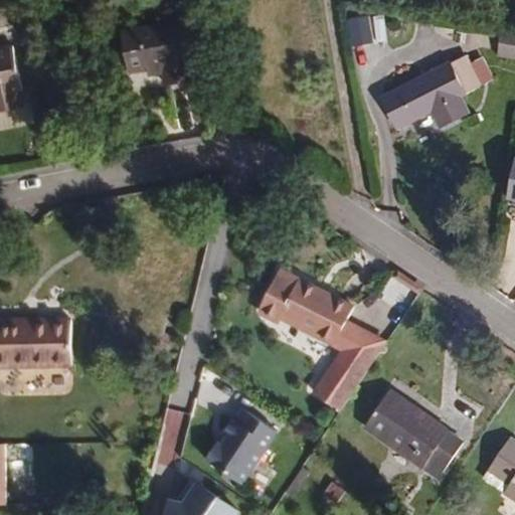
[(369,16),(349,19),(353,47),(373,44),(369,16)]
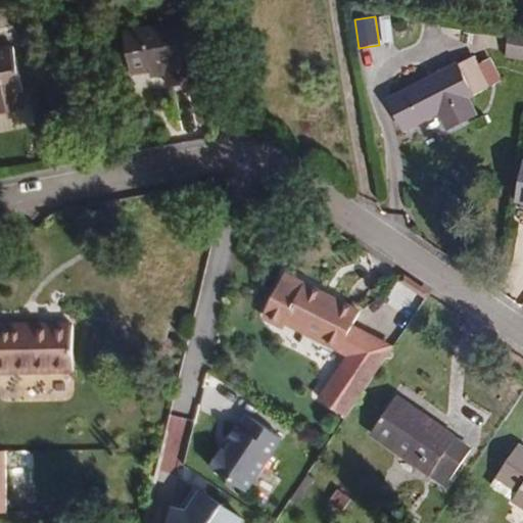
[(196,64),(189,22),(126,34),(133,76),(150,72),(165,69),(168,77),(170,89),(195,85),(192,64),(196,64)]
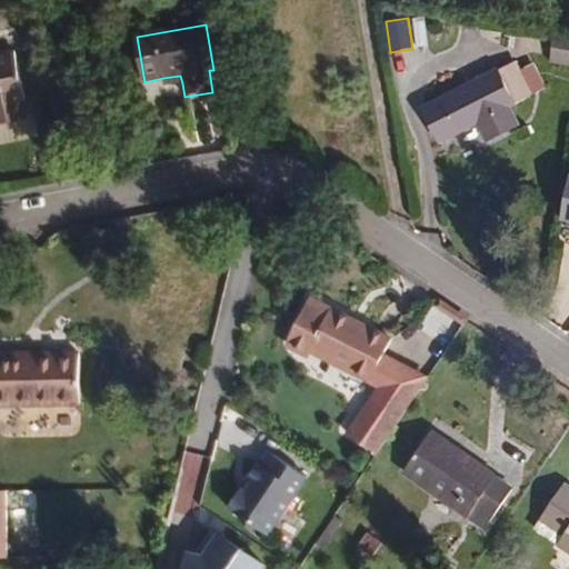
[(568,37),(559,36),(555,65),(568,67),(568,37)]
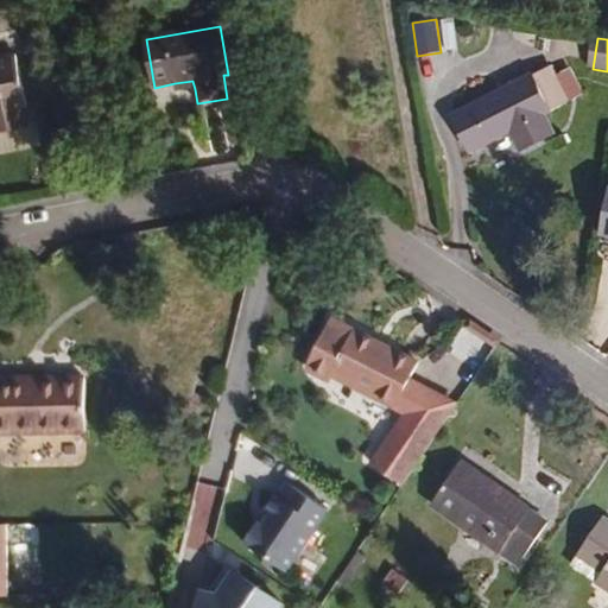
[(0,133),(29,128),(25,109),(29,108),(18,56),(0,58),(0,133)]
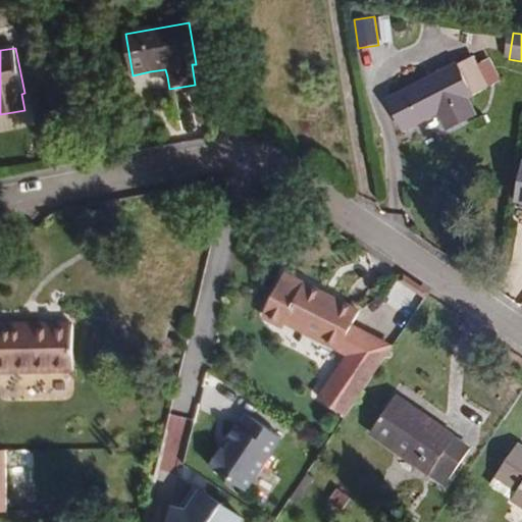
[(475,57),(387,99),(403,131),(439,113),(447,128),(476,115),(468,99),(489,89),(478,63),(475,57)]
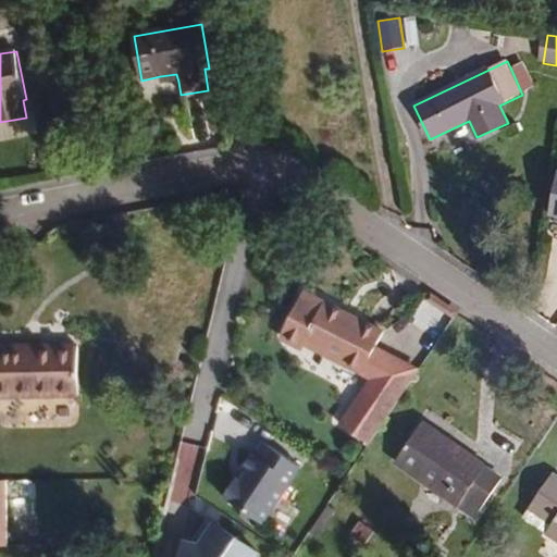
[(535,88),(523,62),(510,67),(522,95),(535,88)]
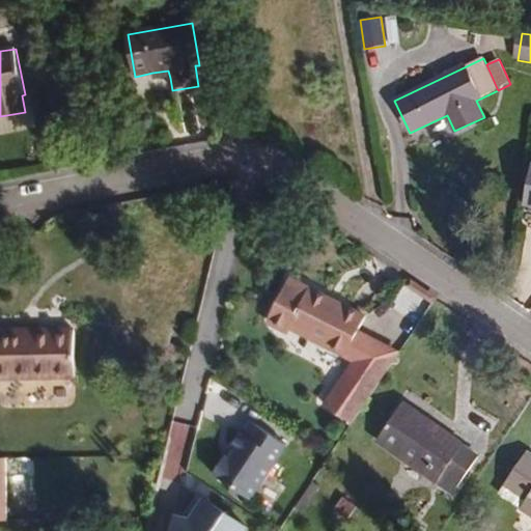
[(170,78),(168,71),(152,73),(155,81),(170,78)]
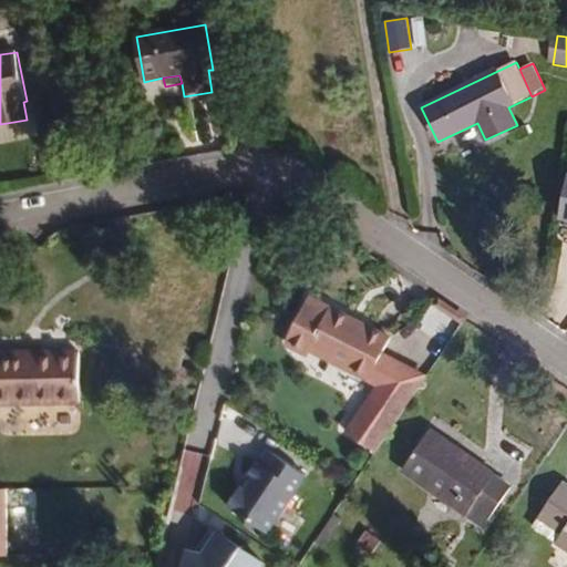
[(328,306),(309,297),(306,302),(325,311),(328,306)]
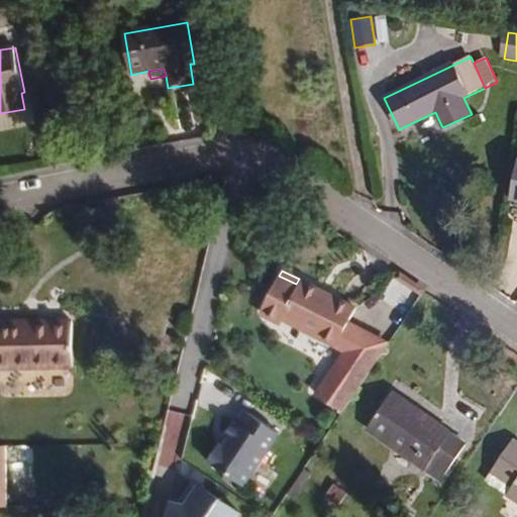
[(356,309),(299,279),(296,284),(279,276),(260,314),(283,325),(285,321),(337,347),(349,323),(356,309)]
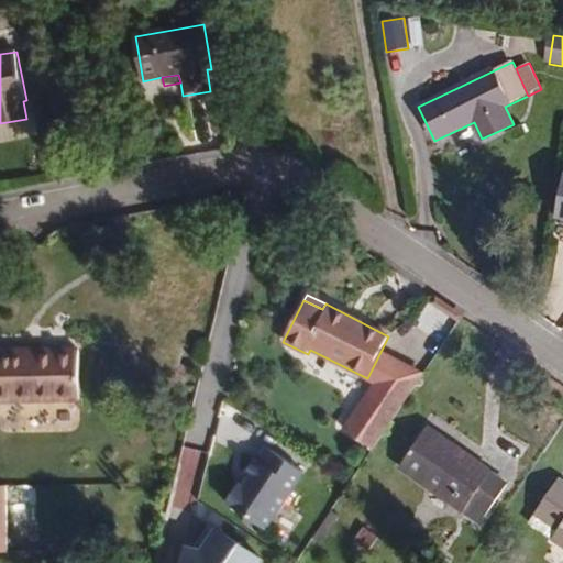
[(36,356),(0,356),(0,403),(81,401),(80,350),(36,351),(36,356)]
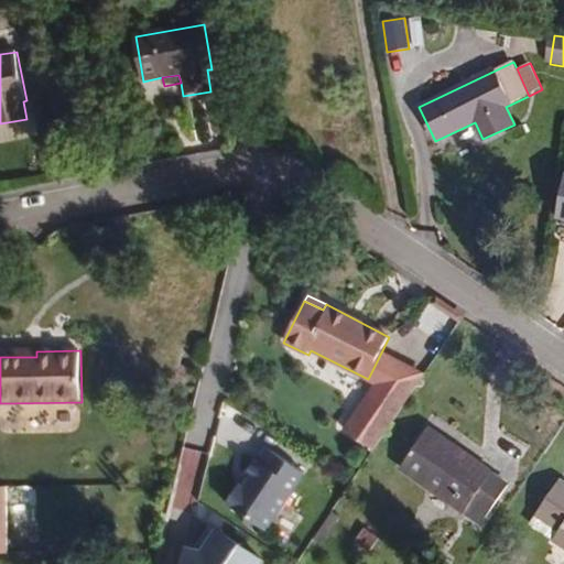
[(422,375),(381,353),(368,379),(376,383),(407,399),(422,375)]
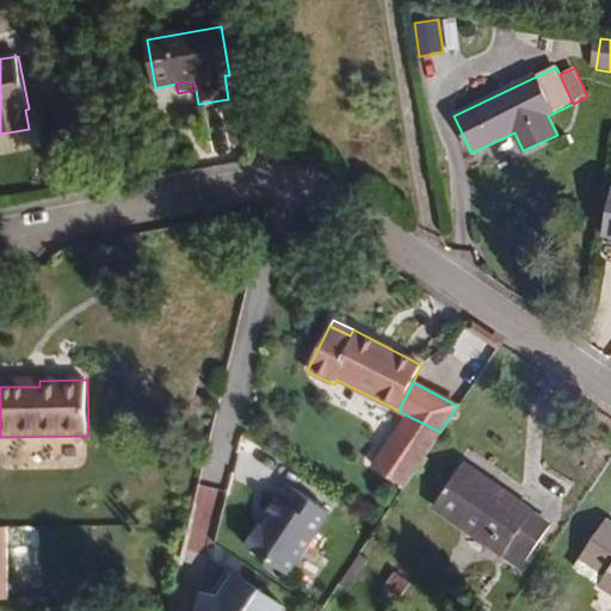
[(403,487),(440,432),(407,415),(371,467),(403,487)]
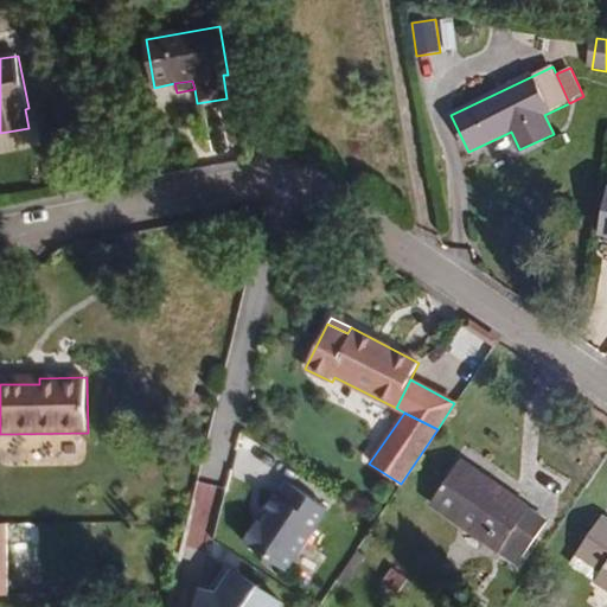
[(530,509),(461,461),(430,505),(500,553),(505,545),(523,558),(547,523),(529,510),(530,509)]
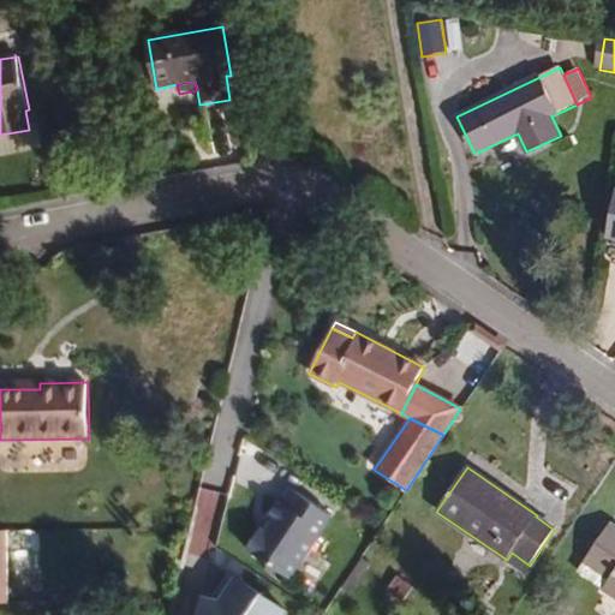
[(262,529),(254,541),(297,569),(333,517),(292,489),(282,503),(280,501),(268,519),(273,523),(267,532),(262,529)]
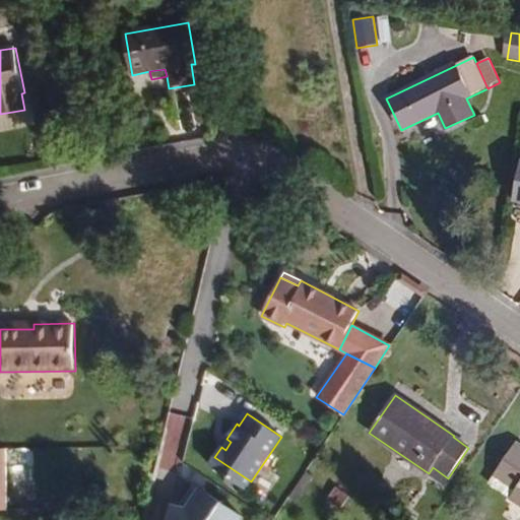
[(231,442),(226,439),(221,447),(225,450),(231,442)]
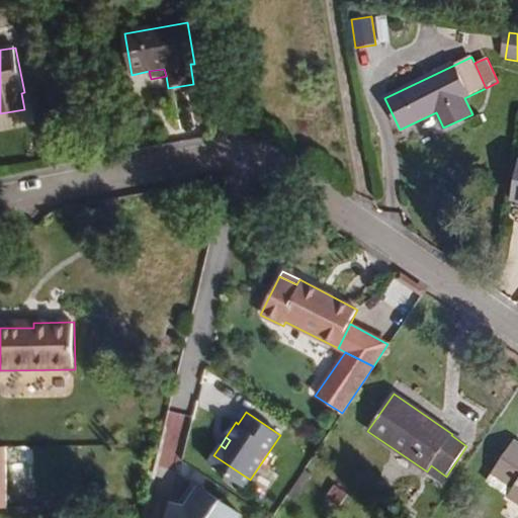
[(508,496),(517,503),(517,443),(514,441),(492,473),(493,473),(513,488),(508,496)]
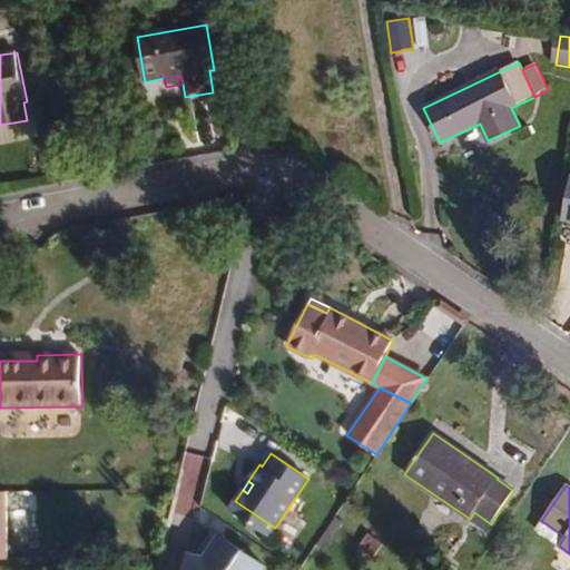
[(10,488),(0,488),(0,556),(10,556),(10,488)]
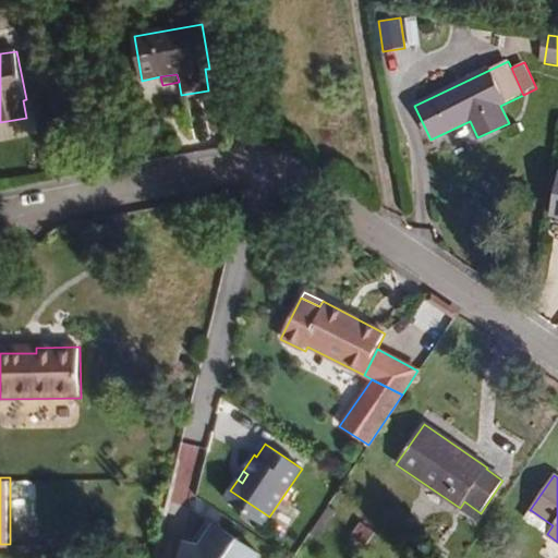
[(269,517),(230,490),(225,499),(264,525),(269,517)]
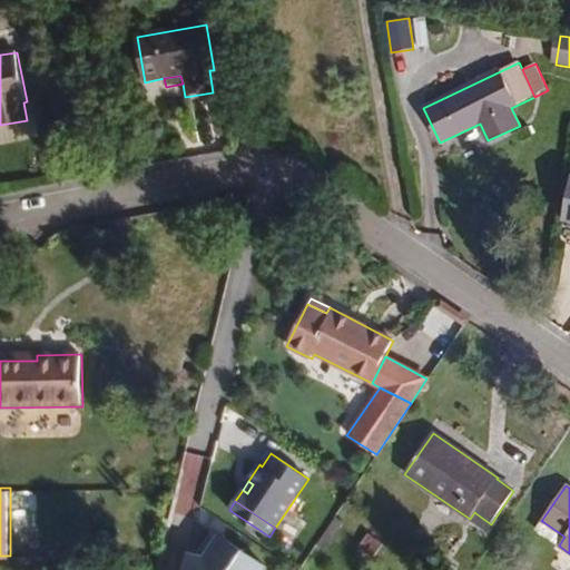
[(491,524),(474,512),(470,519),(487,531),(491,524)]
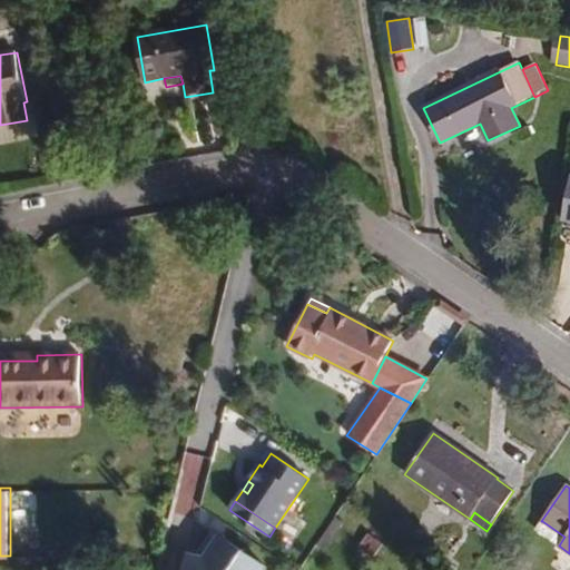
[(345,523),(335,518),(317,544),(327,551),(345,523)]
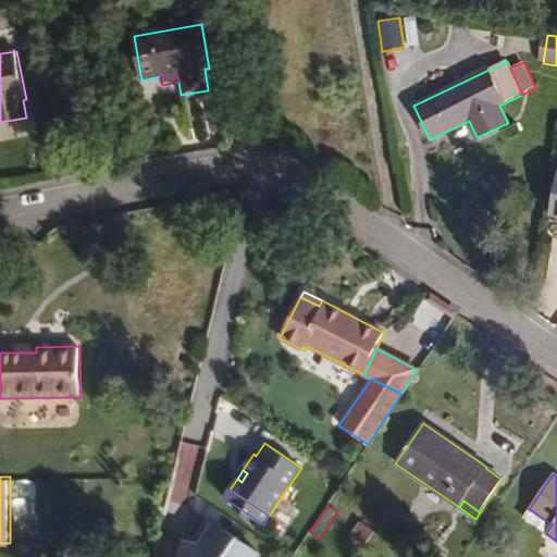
[(552,524),(530,509),(523,519),(546,533),(552,524)]
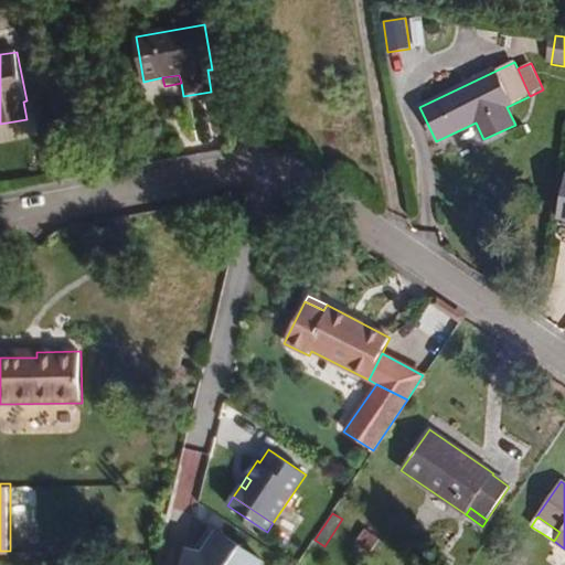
[(263,564),(267,560),(220,528),(205,548),(188,544),(182,564),(263,564)]
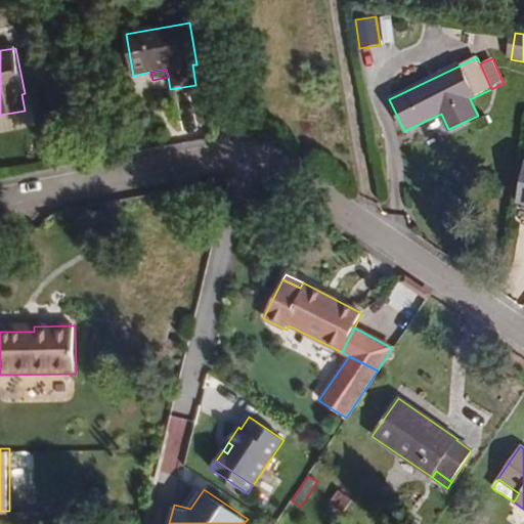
[(331,503),(345,513),(354,499),(340,490),(331,503)]
